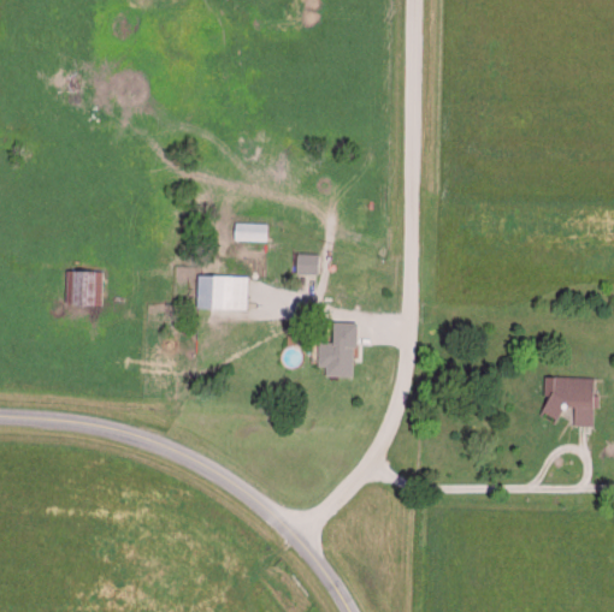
[(269,224),(236,223),(235,241),(269,242),(269,224)]
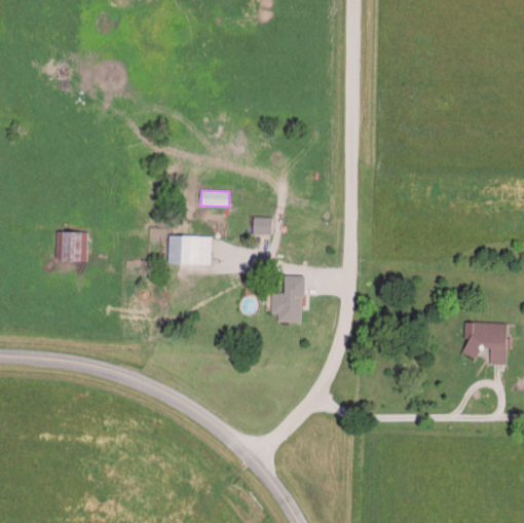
[(272,218),(254,217),(253,234),(272,235),(272,218)]
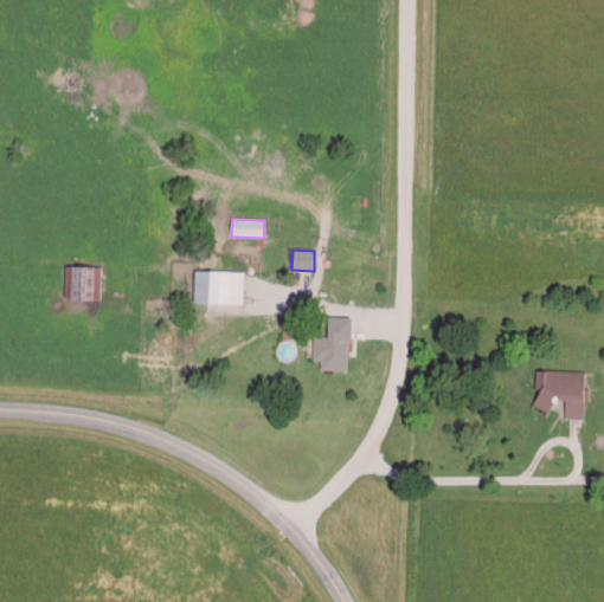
[(102,301),(102,267),(66,266),(65,299),(102,301)]
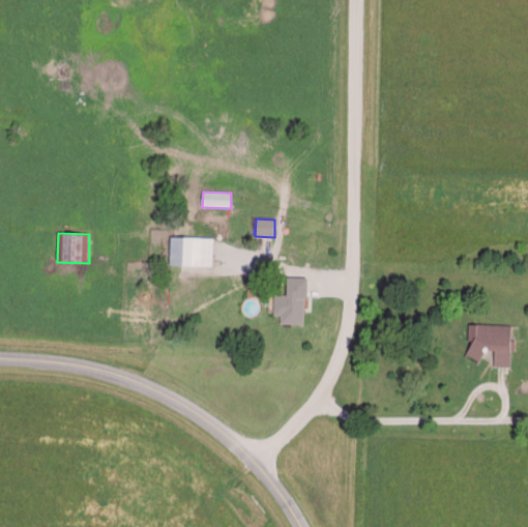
[(170,266),(213,267),(214,238),(171,237),(170,266)]
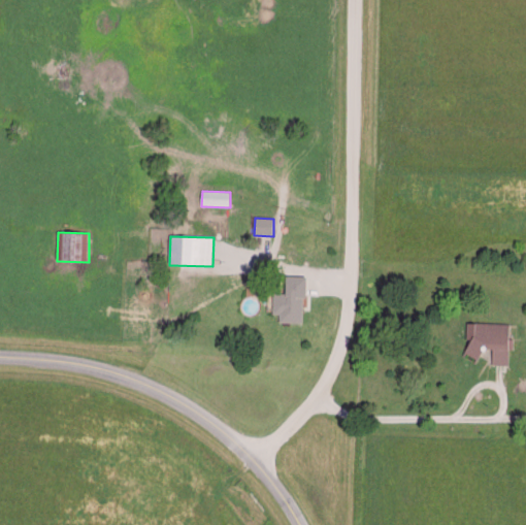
[(305,277),(286,276),(285,295),(273,294),(273,315),(281,315),(280,323),(304,323),(305,277)]
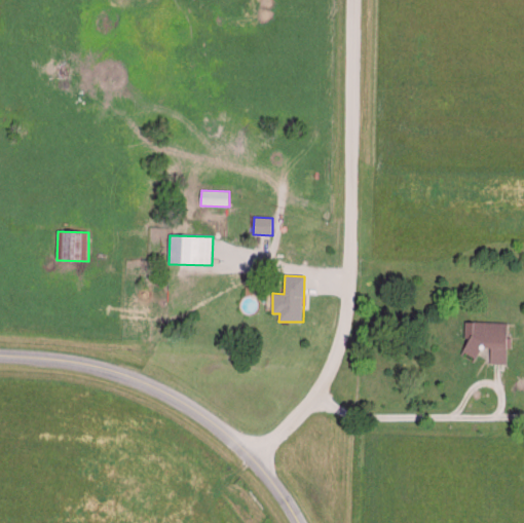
[(491,364),(508,364),(508,348),(512,348),(512,324),(470,323),(470,357),(479,357),(479,347),(491,347),(491,364)]
